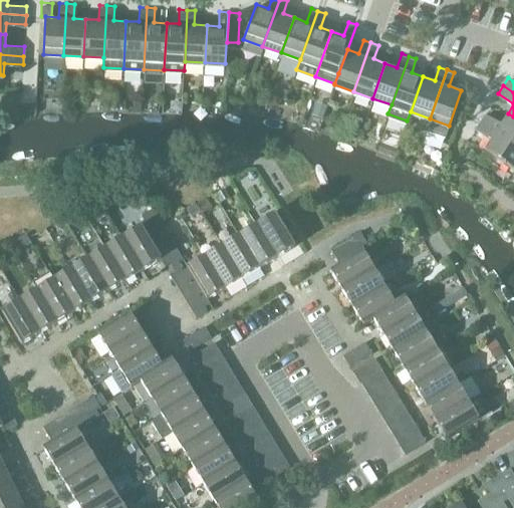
[(486,111),(480,119),(513,142),(513,116),(508,113),(502,121),(486,111)]
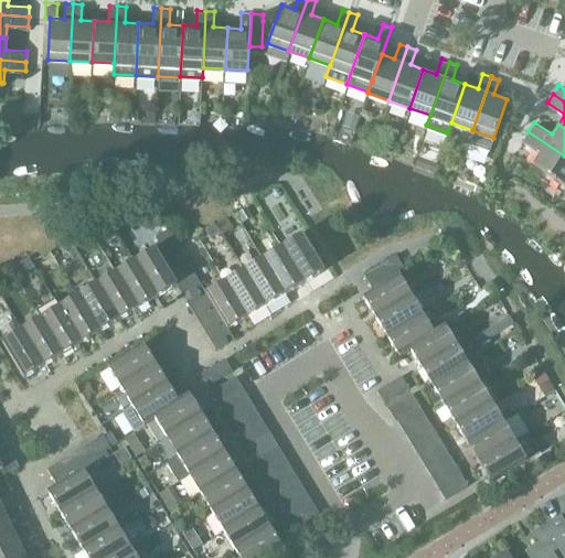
[(564,156),(528,131),(522,139),(540,151),(533,161),(564,183),(564,156)]
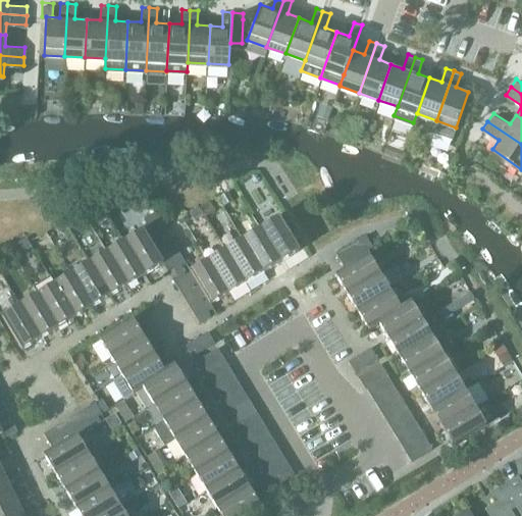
[(146,219),(148,222),(159,216),(155,208),(144,215),(146,219)]
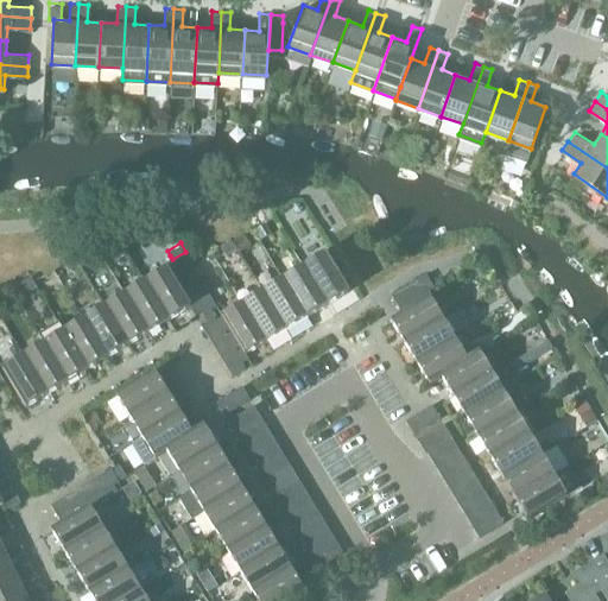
[(325,250),(305,261),(328,299),(348,288),(325,250)]
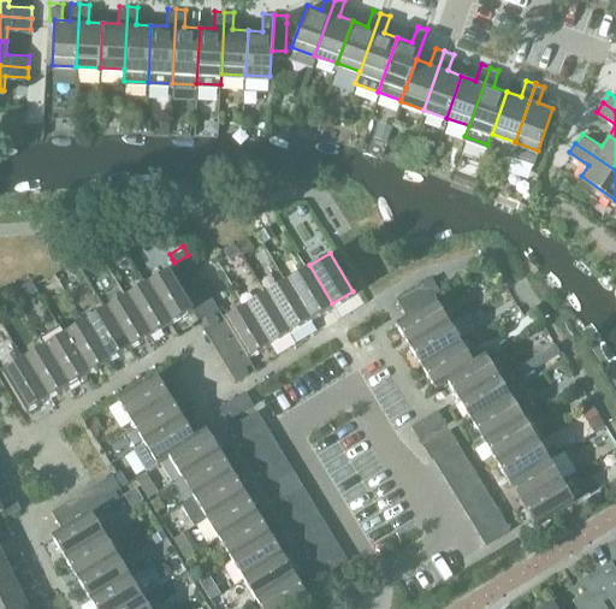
[(177,266),(179,272),(193,264),(188,255),(175,262),(177,266)]
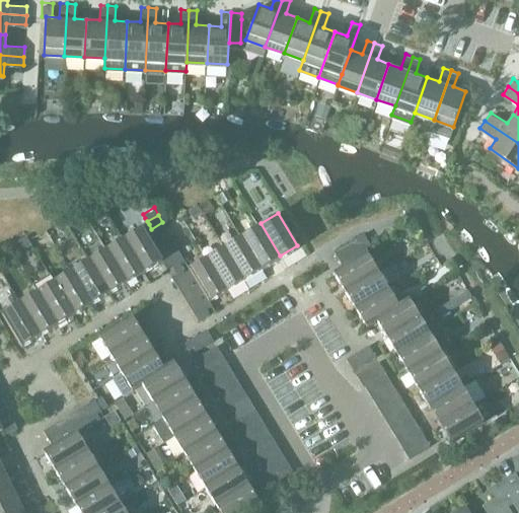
[(140,221),(143,226),(162,258),(168,269),(171,267),(173,266),(169,258),(164,250),(160,243),(156,236),(151,229),(149,224),(147,221),(145,218),(142,219),(140,221)]
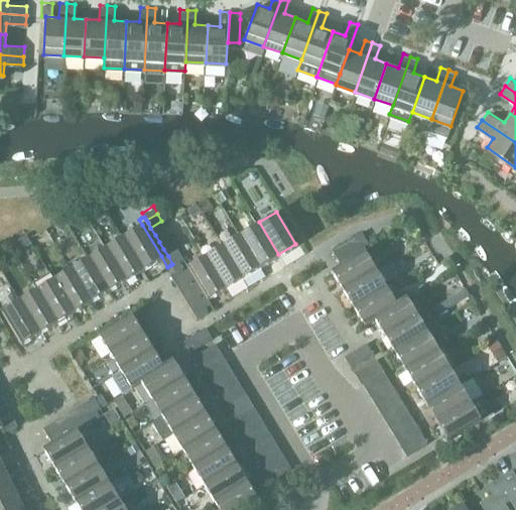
[(150,228),(155,235),(166,228),(161,221),(150,228)]
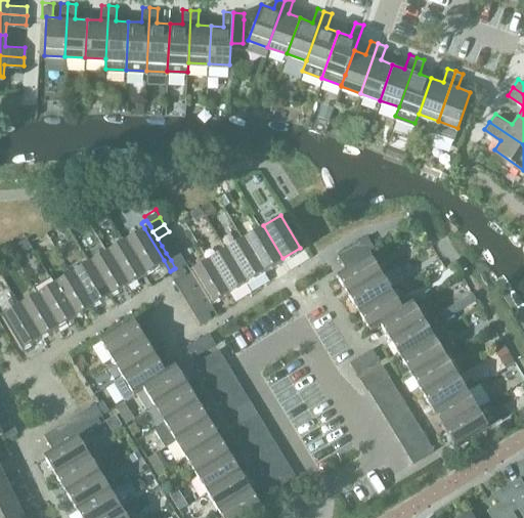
[(263,225),(245,236),(265,269),(282,258),(263,225)]
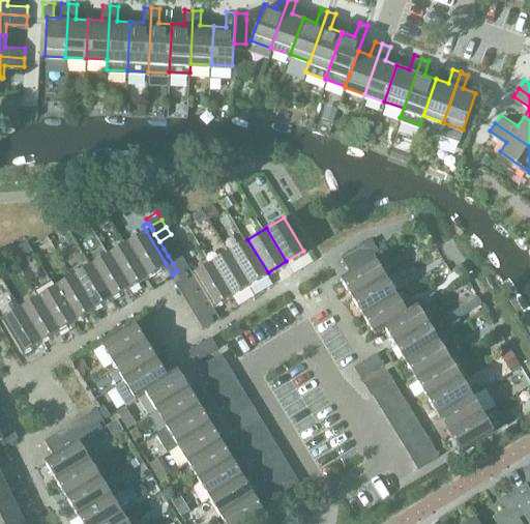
[(146,231),(127,241),(148,274),(166,263),(146,231)]
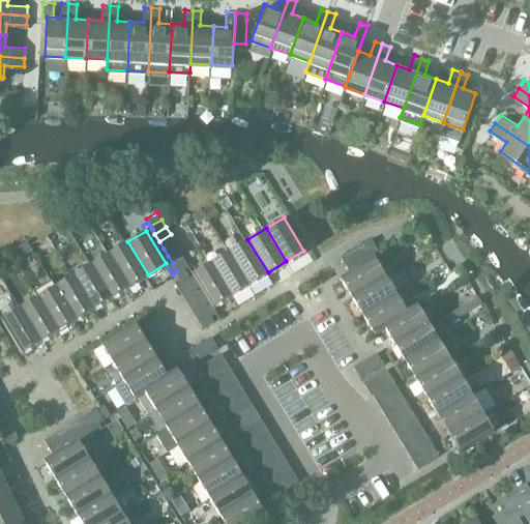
[(159,241),(164,249),(175,241),(171,234),(159,241)]
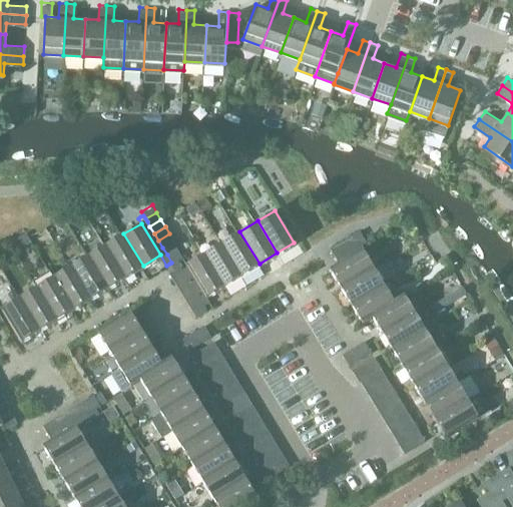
[(360,227),(352,232),(359,243),(366,238),(360,227)]
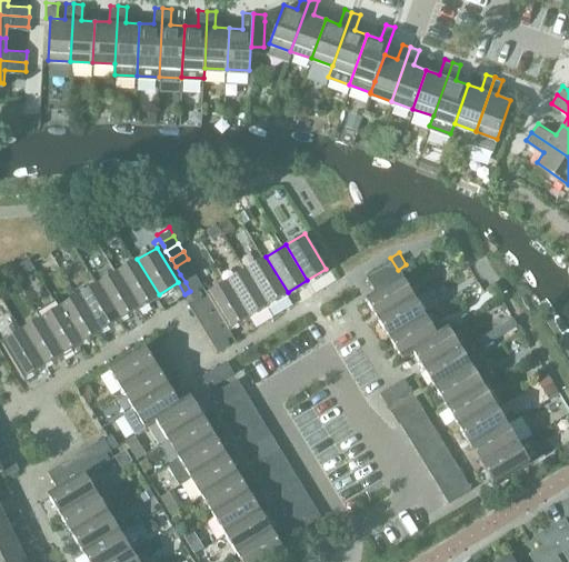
[(266,257),(247,268),(268,303),(288,292),(266,257)]
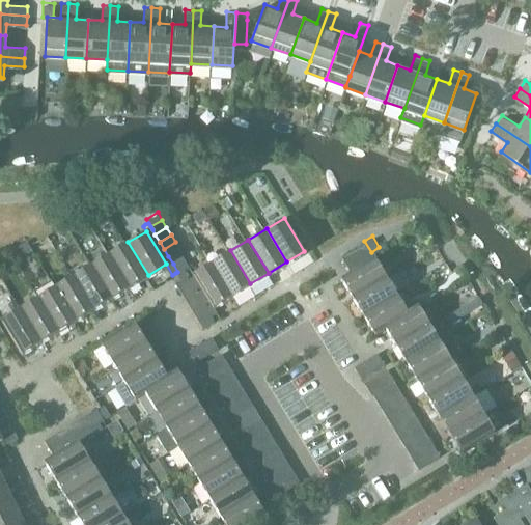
[(364,241),(357,245),(364,256),(371,252),(364,241)]
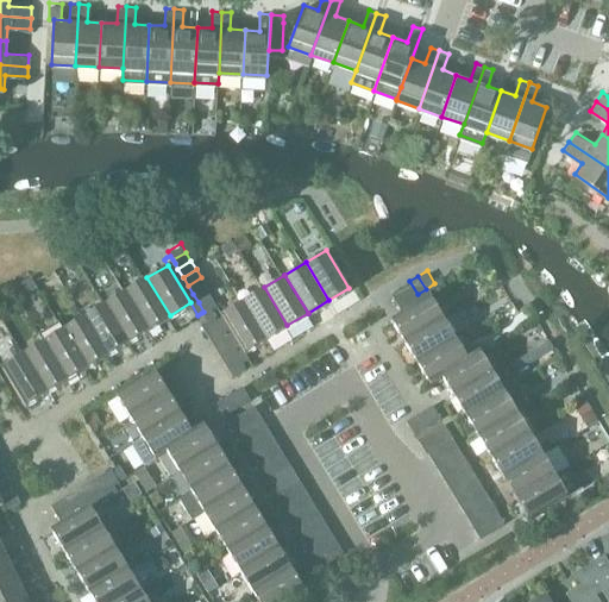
[(146,277),(126,290),(149,327),(170,315),(146,277)]
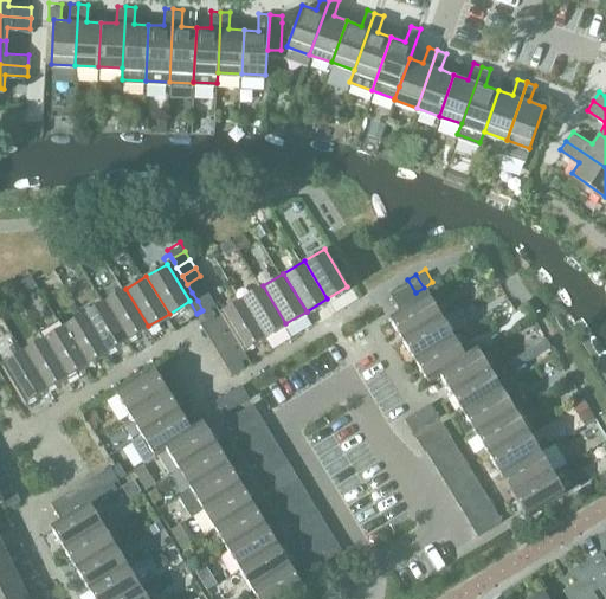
[(187,284),(192,292),(205,284),(200,276),(187,284)]
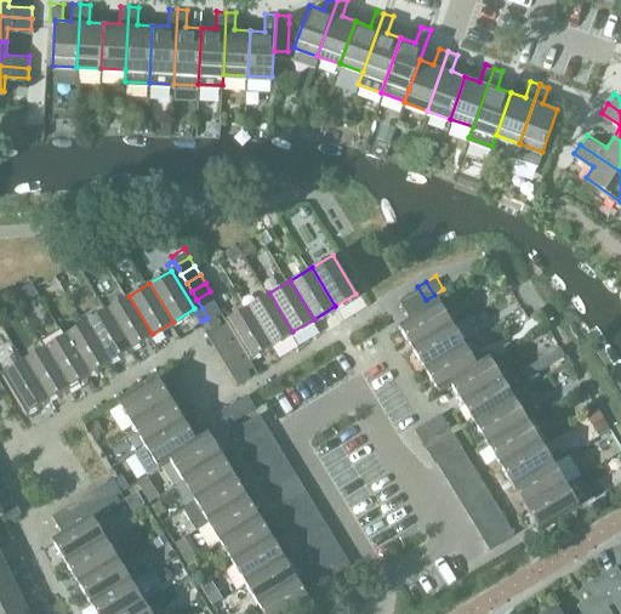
[(417,286),(409,293),(417,306),(426,300),(417,286)]
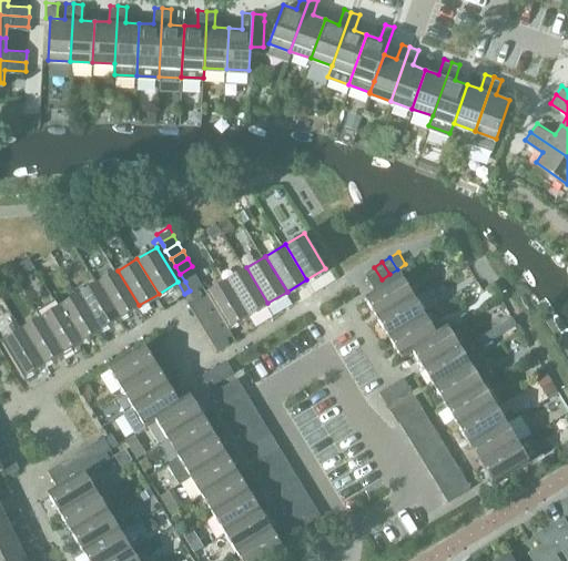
[(180,274),(185,282),(198,274),(192,266),(180,274)]
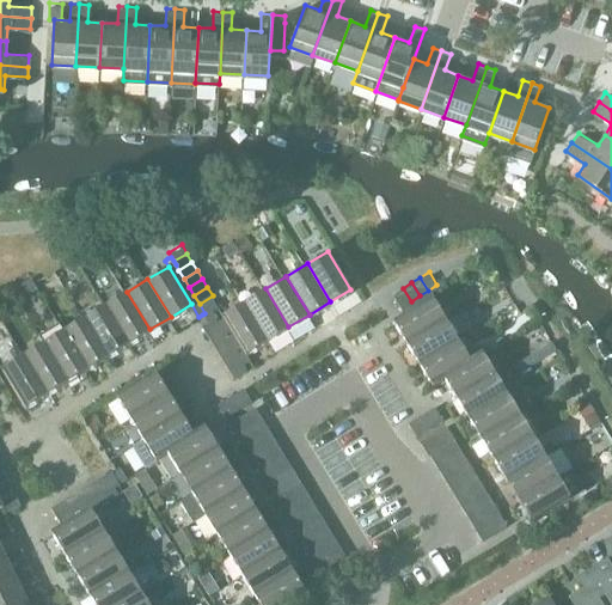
[(265,288),(245,301),(268,340),(288,327),(265,288)]
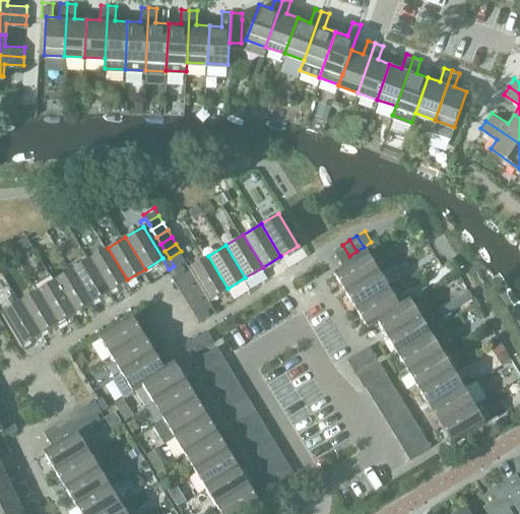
[(349,256),(342,245),(335,249),(341,260),(349,256)]
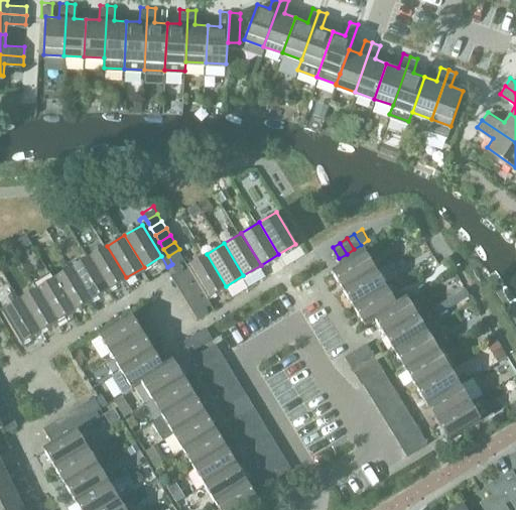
[(107,246),(90,256),(109,288),(126,277),(107,246)]
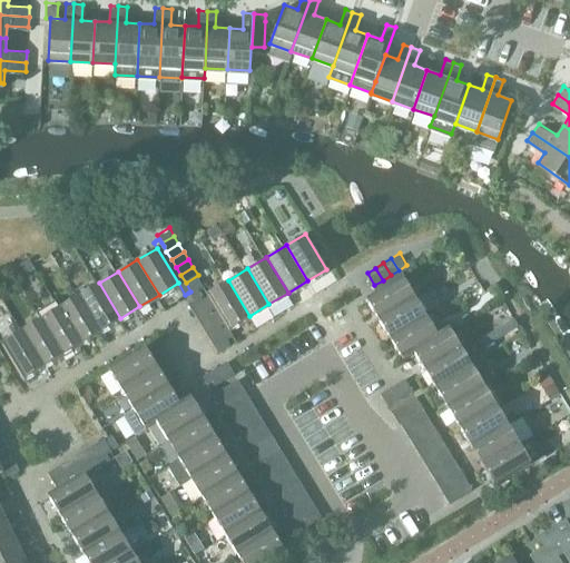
[(198,275),(186,283),(190,292),(203,284),(198,275)]
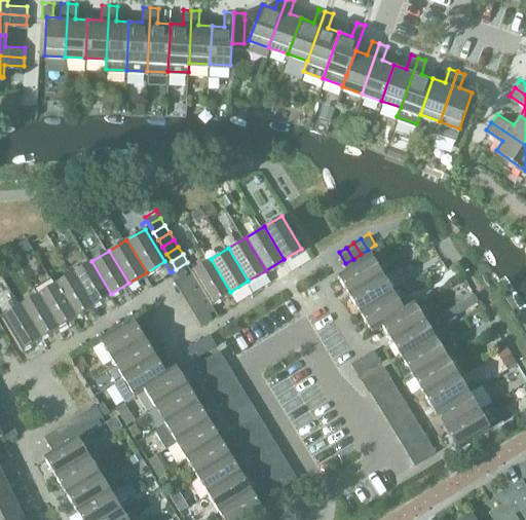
[(339,274),(349,292),(382,272),(372,255),(339,274)]
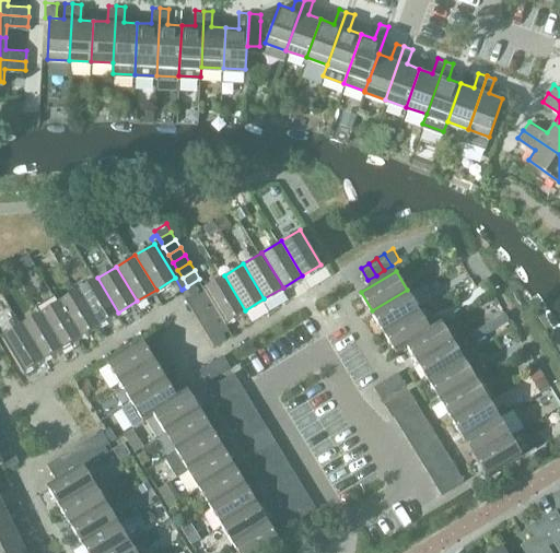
[(245,310),(224,275),(205,287),(225,321),(245,310)]
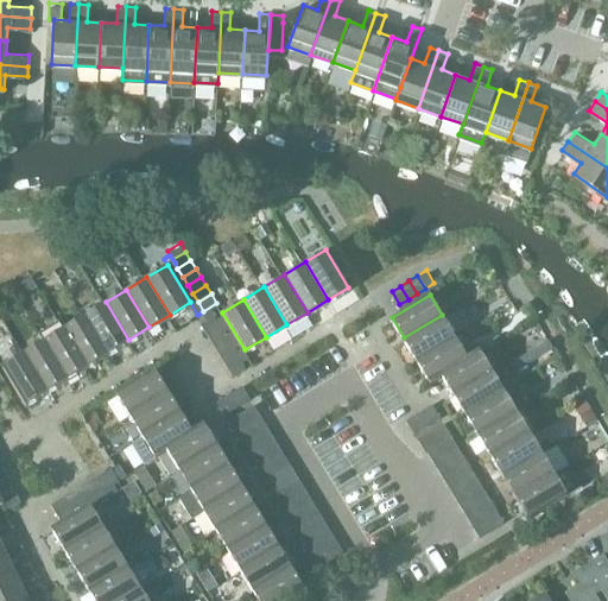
[(106,302),(84,315),(108,352),(128,340),(106,302)]
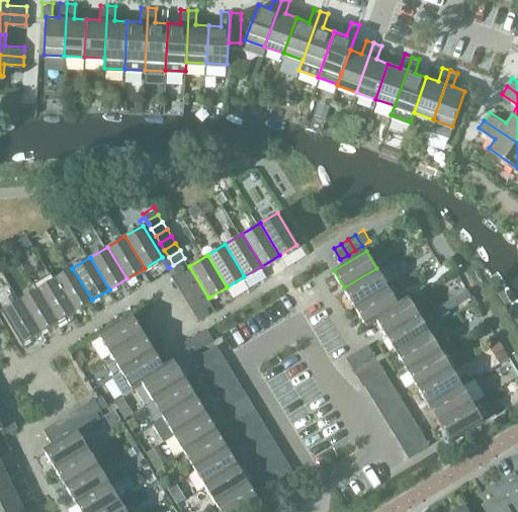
[(182,266),(184,269),(187,273),(191,281),(195,288),(199,295),(204,303),(208,301),(209,300),(208,297),(189,266),(184,258),(173,265),(175,267),(176,270),(182,266)]
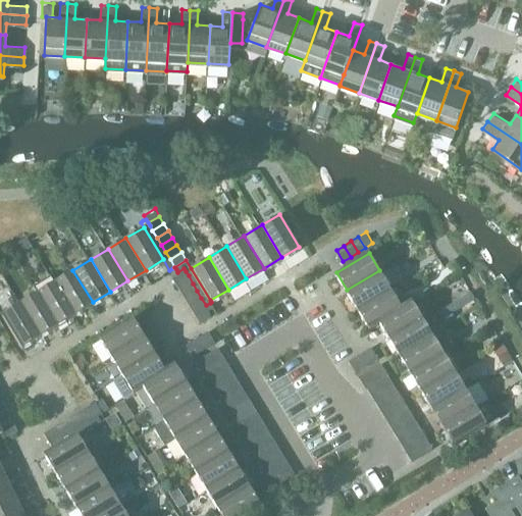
[(172,275),(176,282),(189,275),(186,271),(184,268),(177,272),(172,275)]
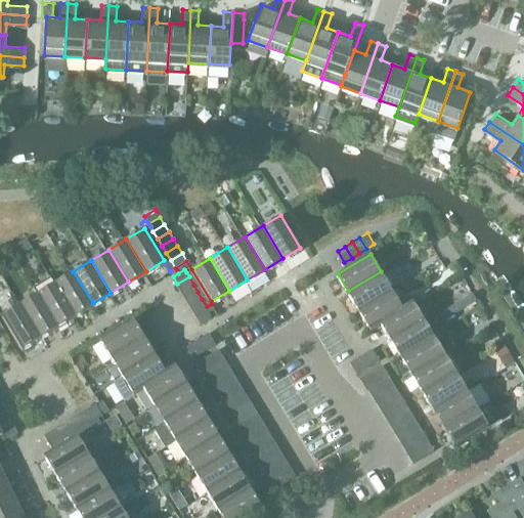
[(73,271),(55,282),(76,314),(93,303),(73,271)]
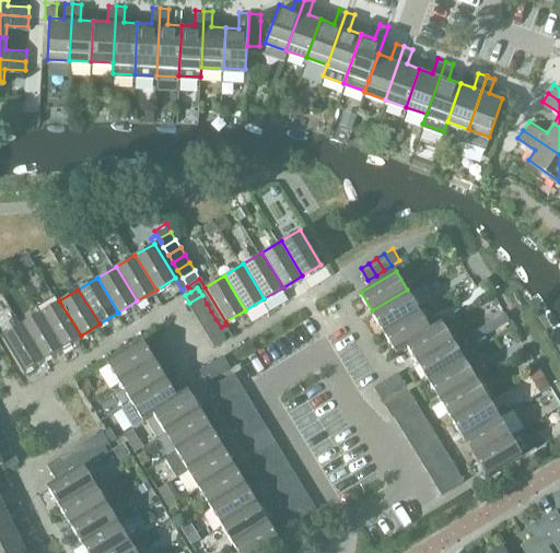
[(372,310),(384,330),(419,308),(407,290),(372,310)]
